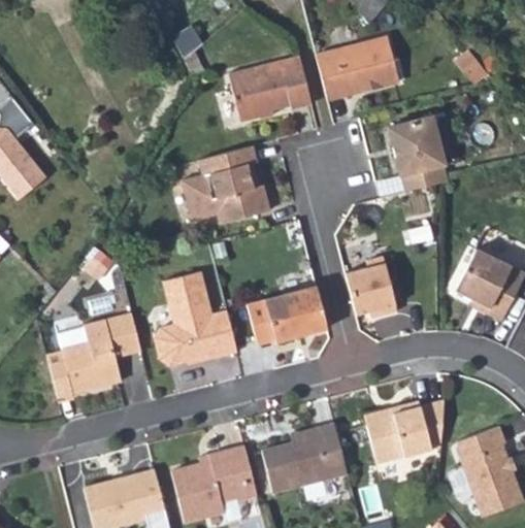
[(276,0),(286,11),(301,0),(276,0)]
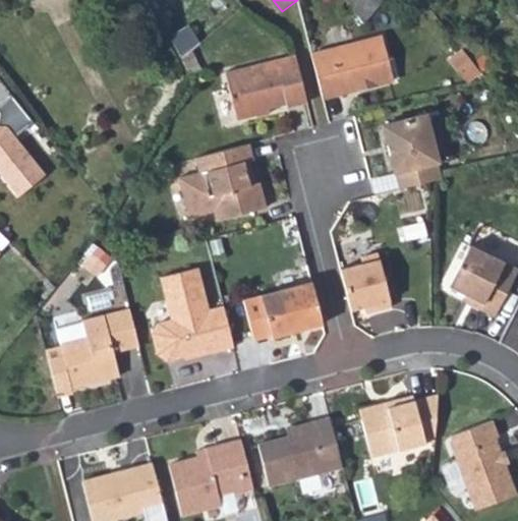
[(386,2),(384,0),(367,0),(356,8),(367,24),(386,2)]
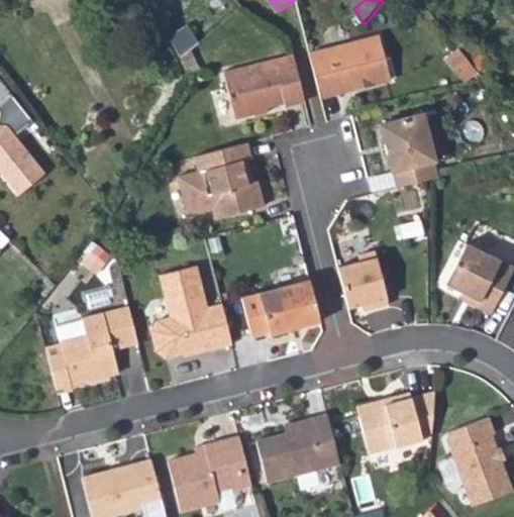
[(309,54),(320,98),(390,80),(379,35),(309,54)]
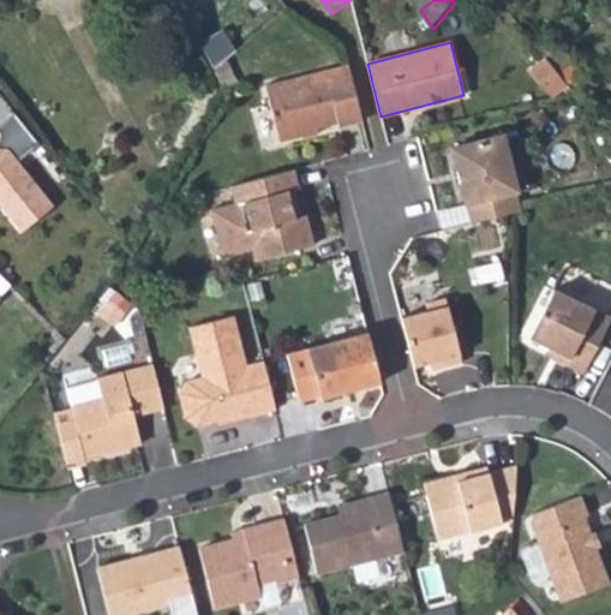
[(553,66),(539,48),(523,60),(538,78),(553,66)]
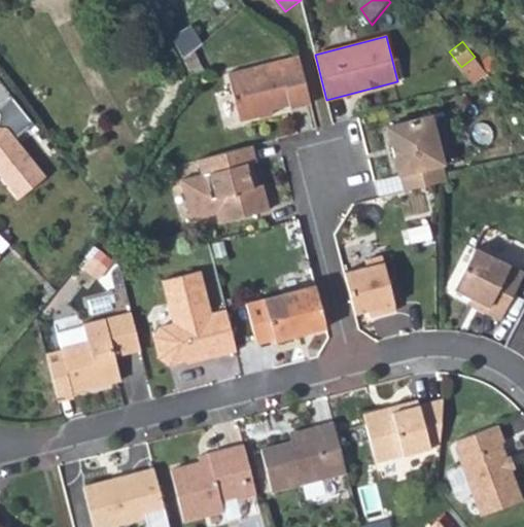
[(311,103),(299,55),(228,73),(240,121),(259,116),(259,112),(272,109),(289,105),(290,108),(311,103)]
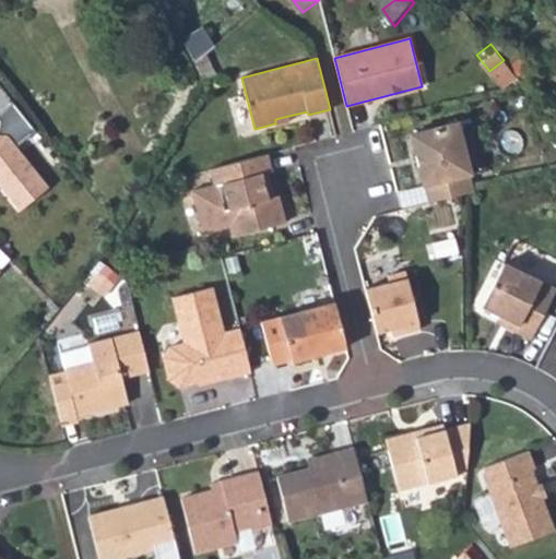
[(504,60),(489,71),(496,79),(510,68),(504,60)]
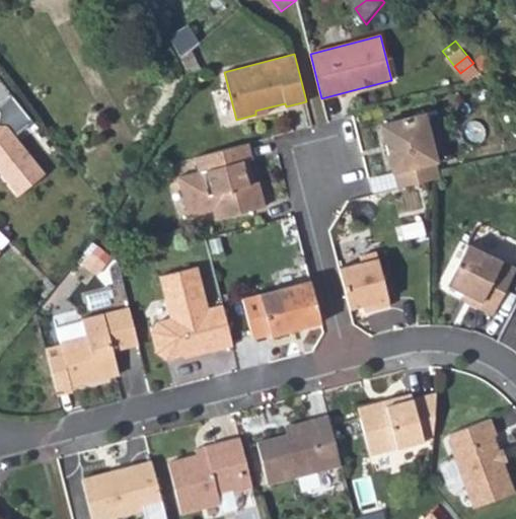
[(0,170),(21,198),(48,176),(19,138),(38,124),(16,96),(0,108),(3,114),(1,132),(0,131),(0,170)]
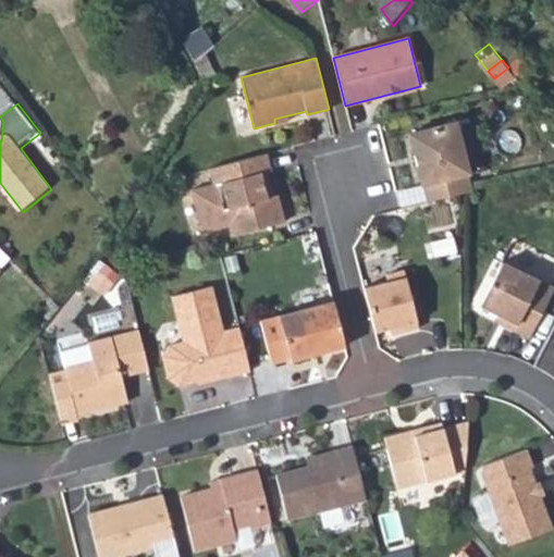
[(457,123),(410,135),(423,185),(426,185),(430,202),(472,192),(468,174),(470,174),(457,123)]
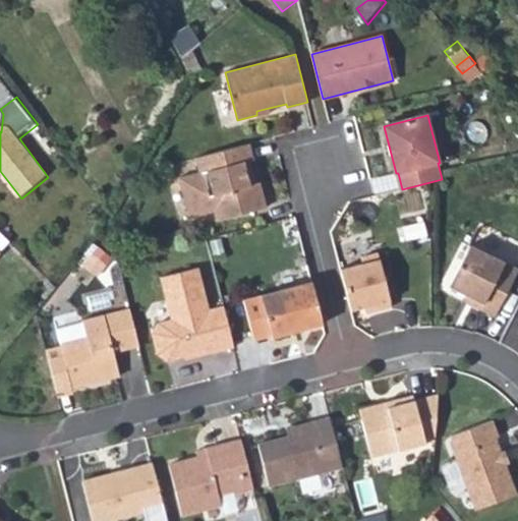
[(254,185),(251,169),(246,170),(243,161),(248,160),(253,158),(249,142),(195,156),(199,171),(178,176),(188,215),(214,209),(216,219),(266,207),(261,189),(254,185)]
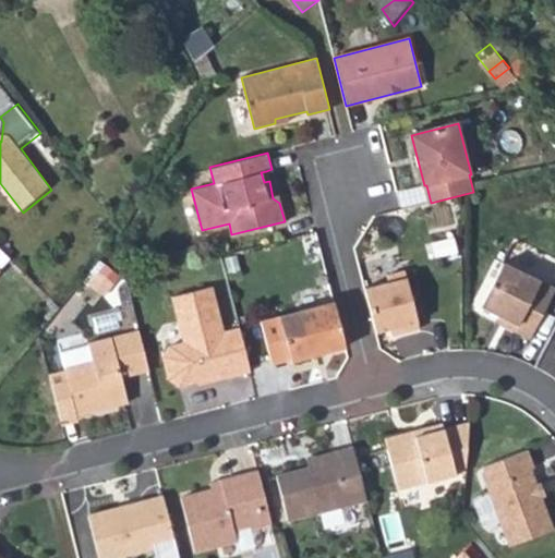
[(0,271),(12,259),(0,247),(0,271)]
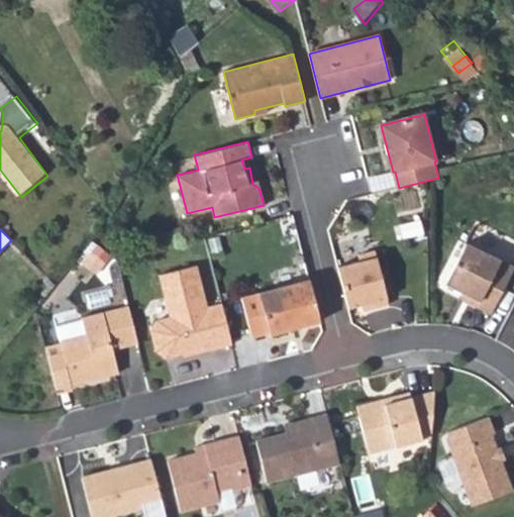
[(471,300),(492,311),(513,270),(513,265),(467,241),(446,280),(464,289),(474,294),(471,300)]
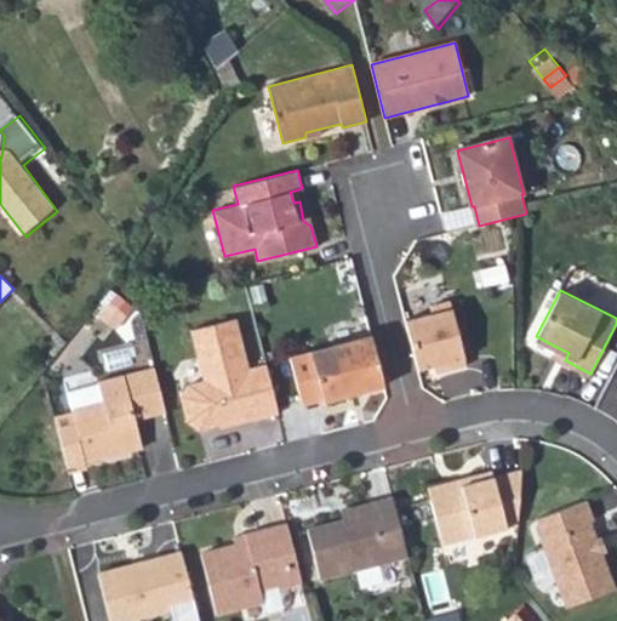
[(432,315),(405,322),(417,371),(433,368),(445,364),(446,371),(466,368),(450,303),(430,307),(432,315)]
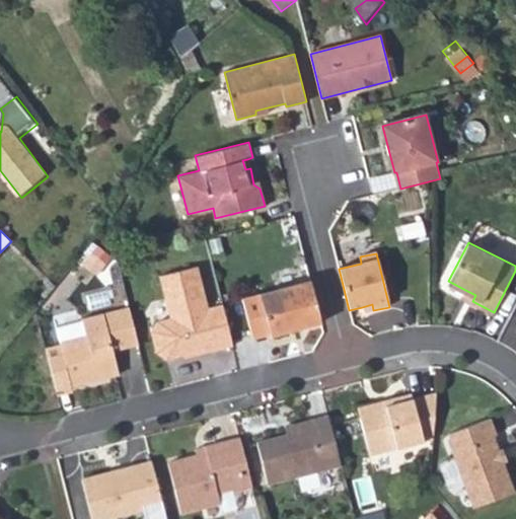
[(206,352),(232,345),(222,304),(206,308),(195,266),(158,276),(169,318),(156,321),(150,331),(156,353),(166,359),(185,354),(182,349),(205,344),(206,352)]
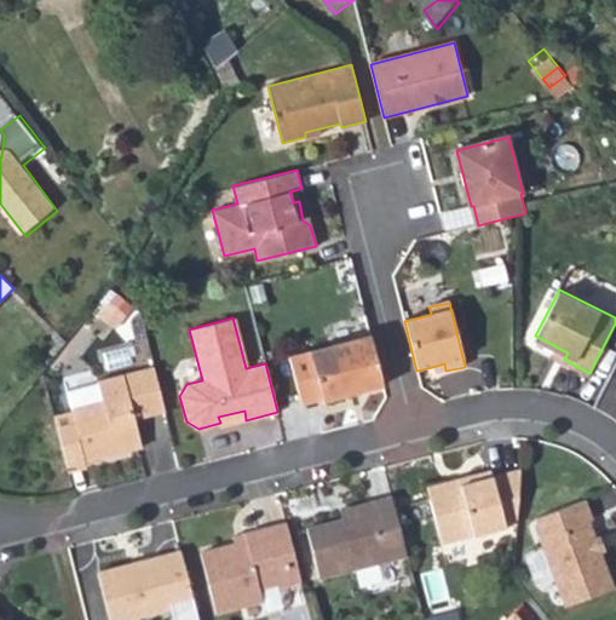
[(383,388),(370,337),(288,359),(300,406),(321,400),(322,402),(383,388)]
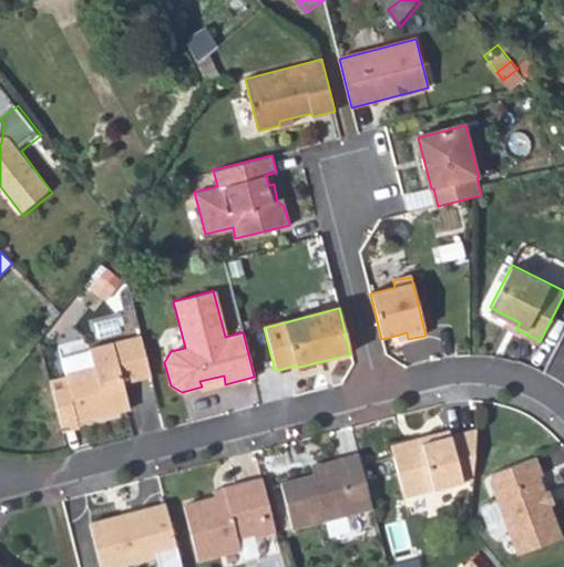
[(520,322),(509,317),(505,323),(516,329),(520,322)]
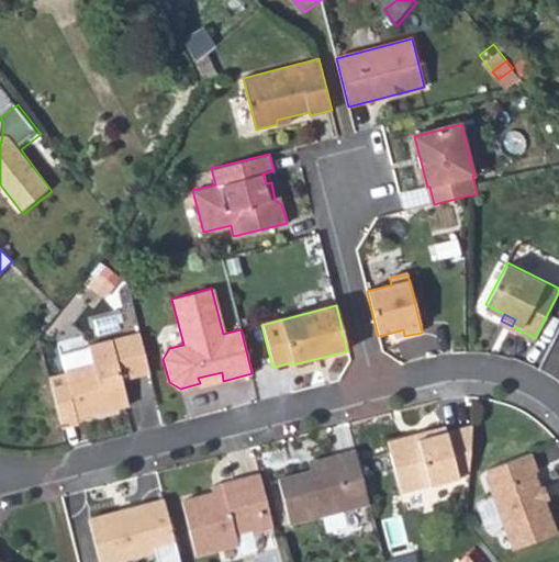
[(392,333),(393,339),(404,336),(403,329),(392,333)]
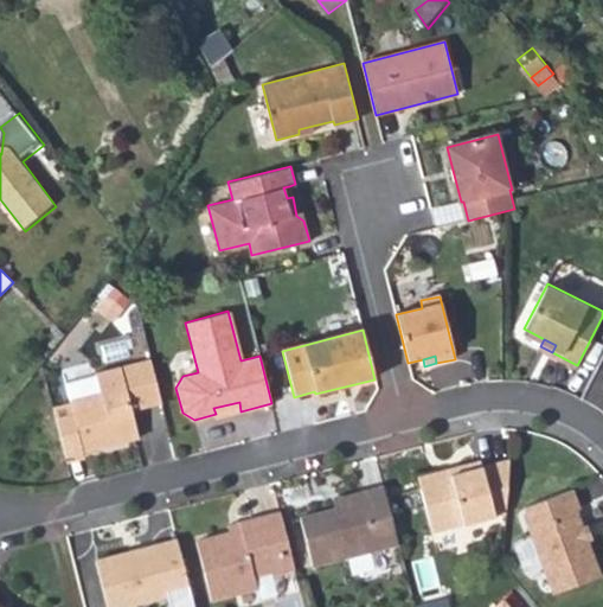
[(132,408),(161,401),(151,357),(95,371),(101,396),(68,404),(70,416),(78,451),(139,435),(132,408)]
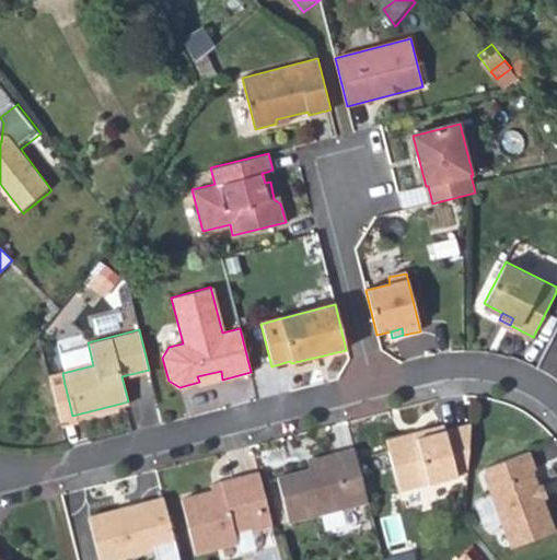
[(221,371),(197,376),(199,382),(199,385),(222,380),(221,371)]
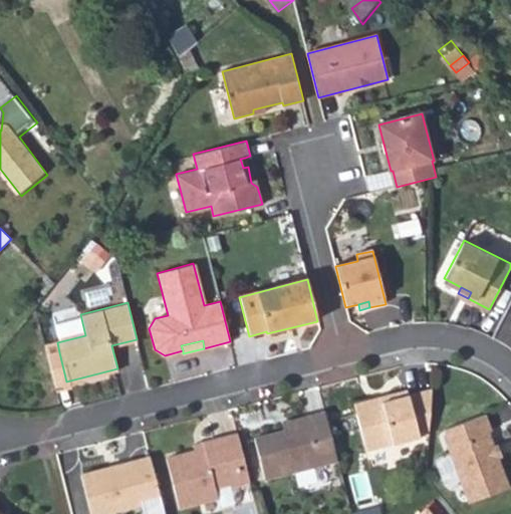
[(55,384),(66,381),(59,352),(48,355),(55,384)]
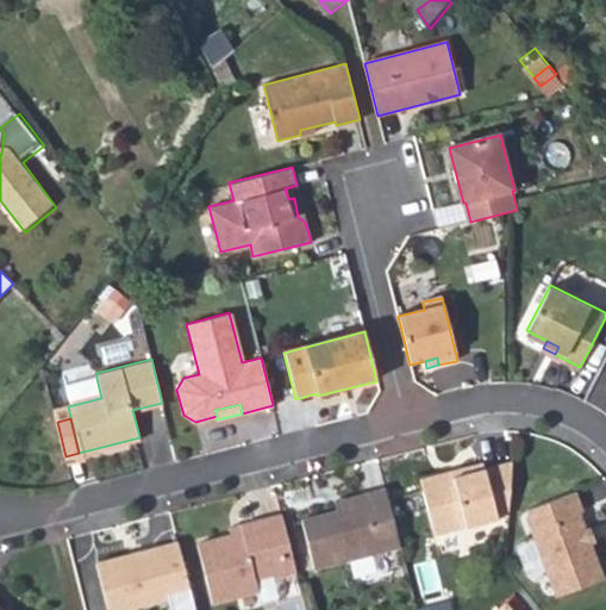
[(433,536),(507,517),(511,464),(483,470),(482,464),(458,471),(461,475),(420,486),(433,536)]
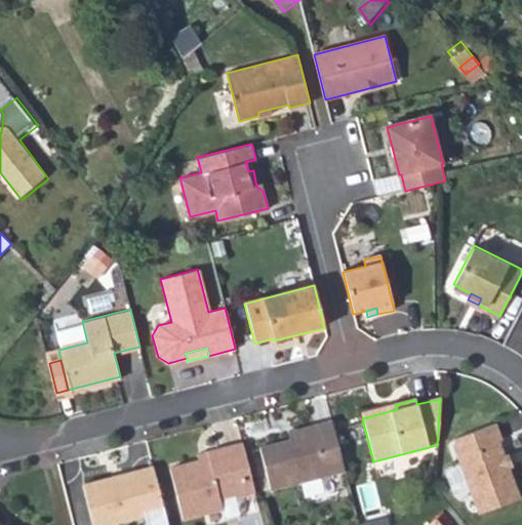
[(360,413),(362,418),(397,409),(395,405),(360,413)]
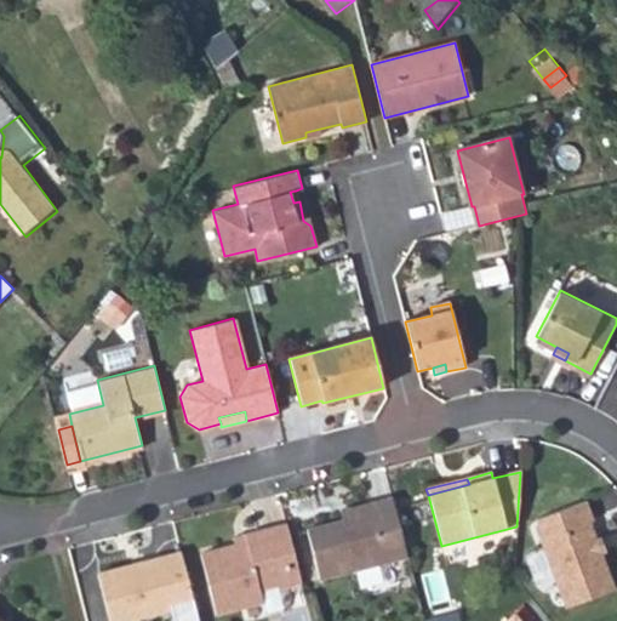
[(407,558),(393,497),(371,503),(373,512),(343,520),(307,529),(320,580),(407,558)]
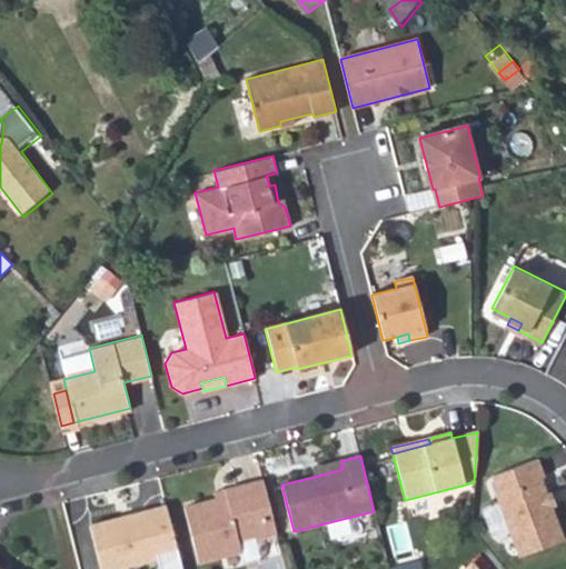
[(544,479),(537,460),(492,477),(494,483),(490,485),(498,503),(507,529),(518,558),(564,541),(550,508),(546,496),(540,480),(544,479)]
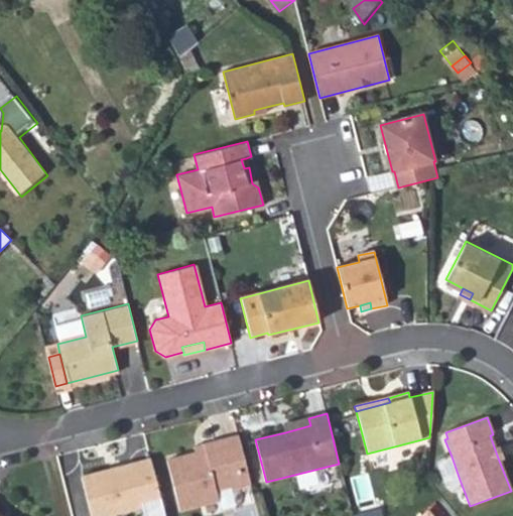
[(310,425),(308,418),(283,424),(285,432),(310,425)]
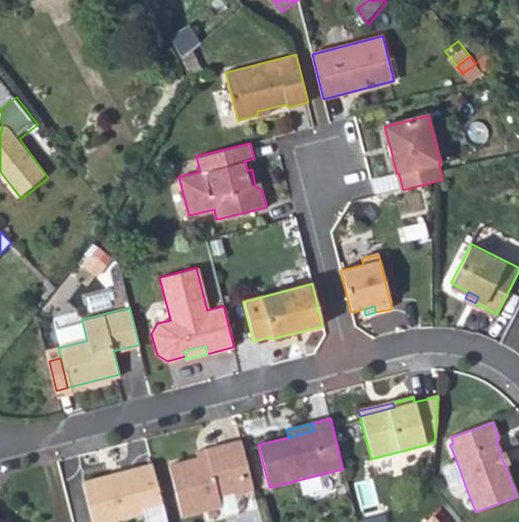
[(254,490),(241,440),(205,450),(207,456),(197,458),(168,465),(180,516),(220,506),(218,496),(234,491),(234,494),(254,490)]
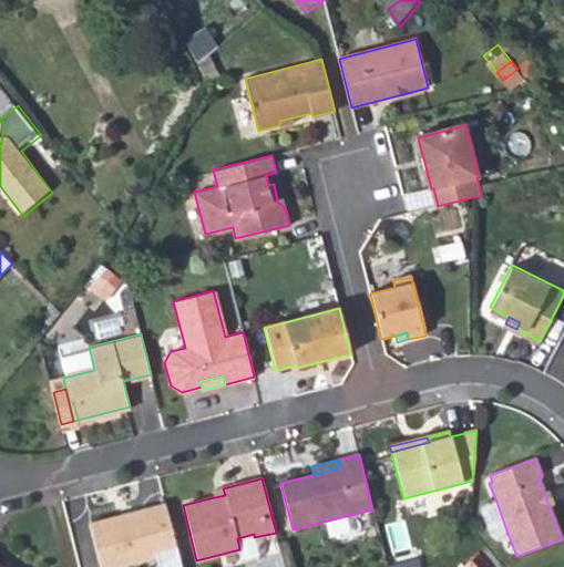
[(213,491),(214,497),(225,495),(223,488),(213,491)]
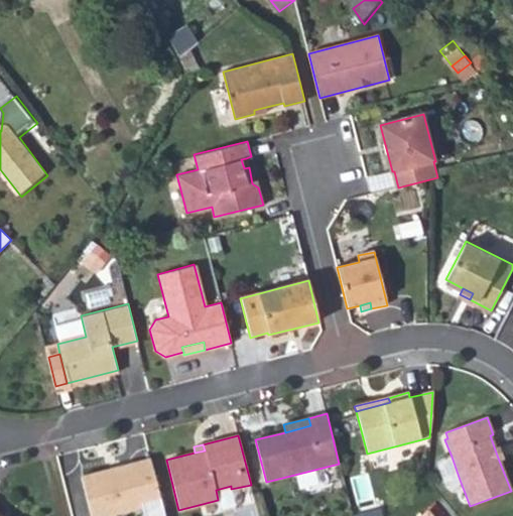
[(495,449),(499,461),(503,460),(499,448),(495,449)]
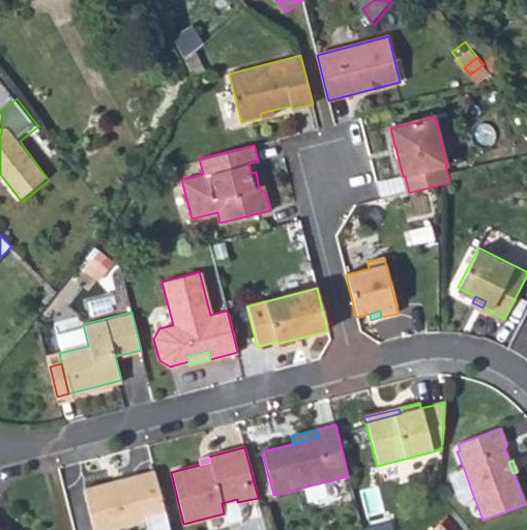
[(101,529),(166,513),(154,470),(83,489),(93,529),(101,529)]
